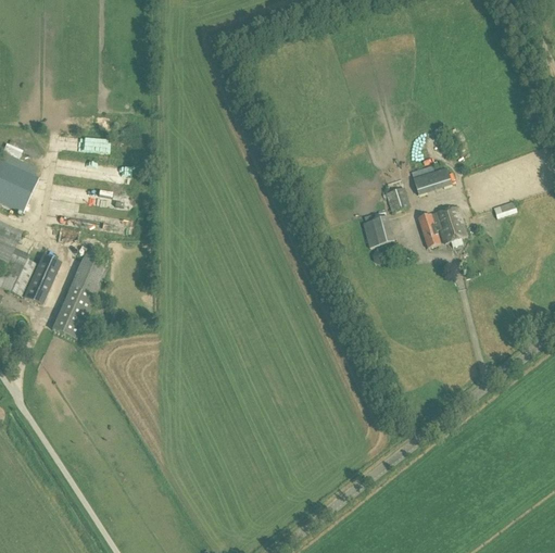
[(2,139),(0,145),(0,158),(32,170),(34,163),(15,156),(20,146),(2,139)]
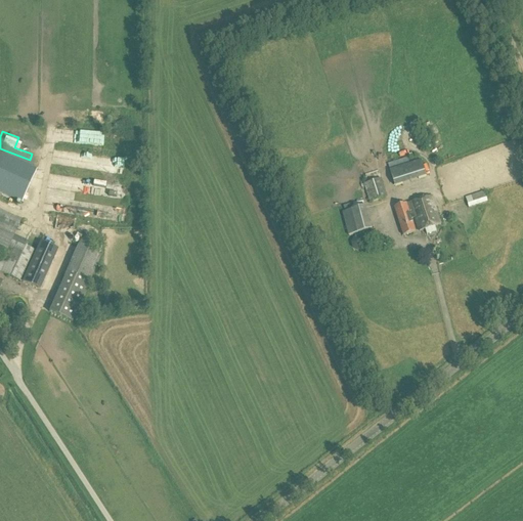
[(0,189),(20,200),(35,167),(0,150),(0,189)]
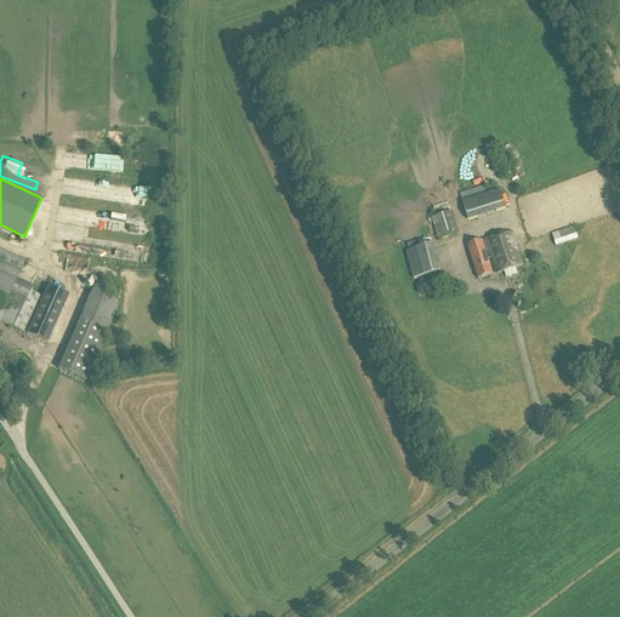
[(140,195),(140,186),(118,186),(118,194),(140,195)]
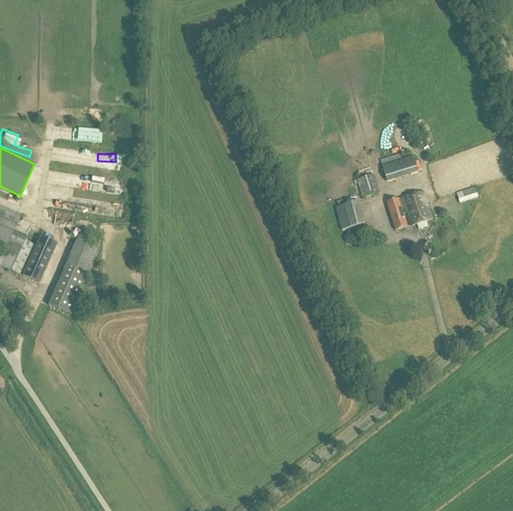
[(415,155),(383,165),(389,179),(419,168),(415,155)]
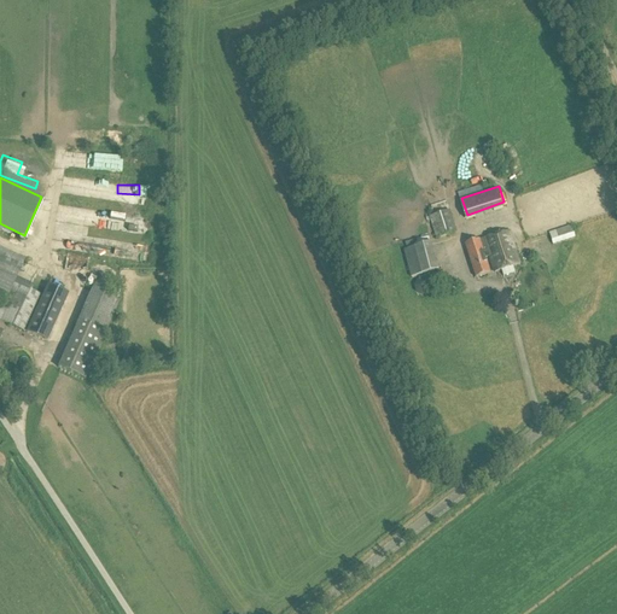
[(429,214),(435,237),(457,229),(449,206),(429,214)]
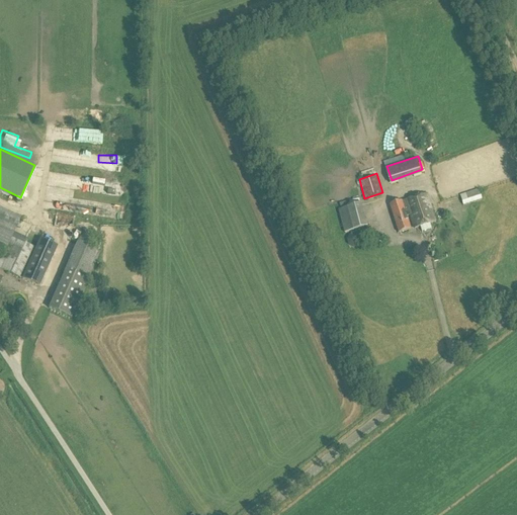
[(460,193),(463,203),(482,198),(478,187),(460,193)]
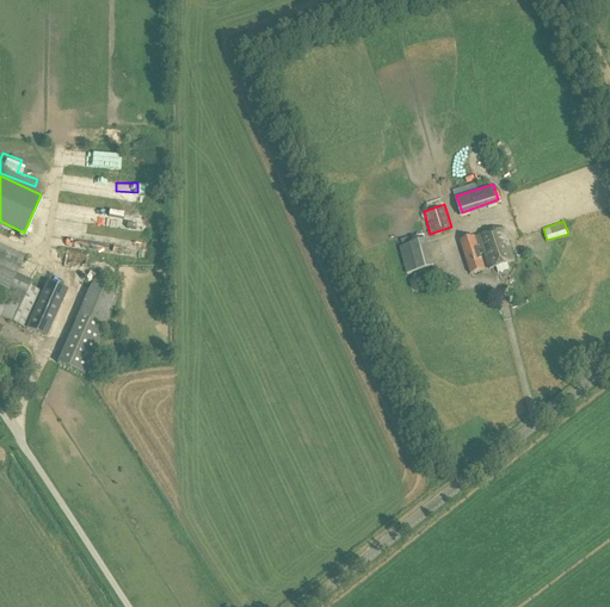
[(478,233),(487,267),(515,258),(504,224),(478,233)]
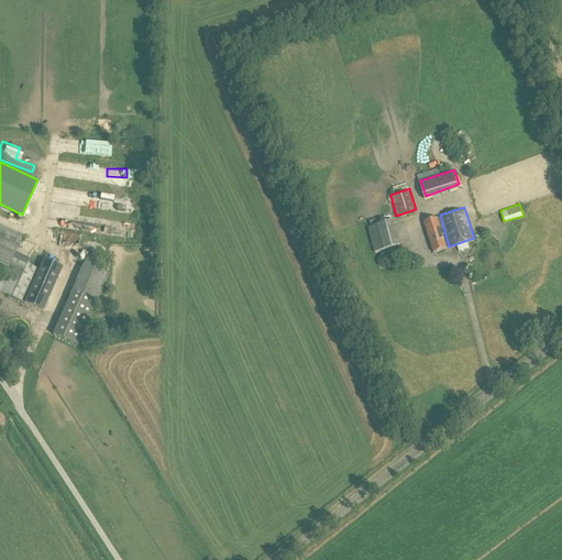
[(423,221),(433,251),(445,246),(437,217),(423,221)]
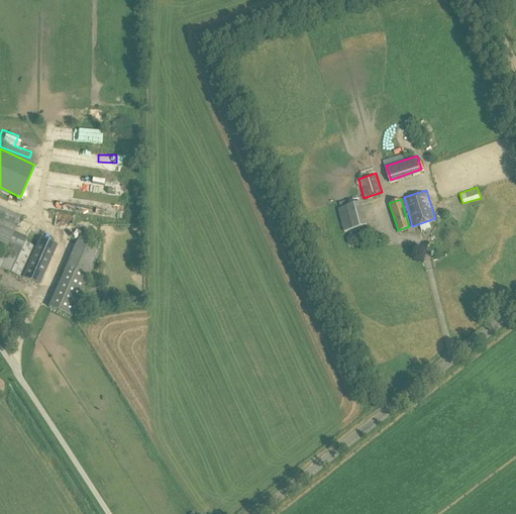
[(95,210),(96,203),(89,201),(88,208),(95,210)]
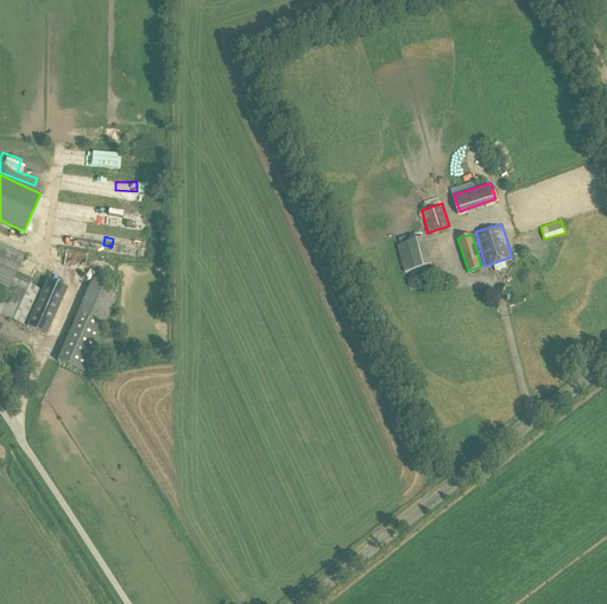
[(397,243),(404,271),(419,267),(431,264),(424,236),(397,243)]
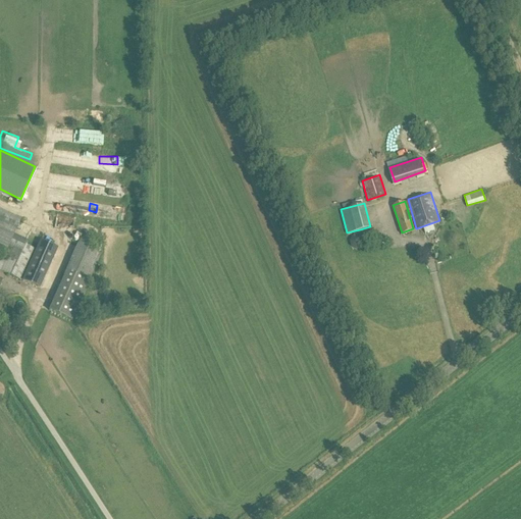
[(124,214),(123,204),(113,205),(114,214),(124,214)]
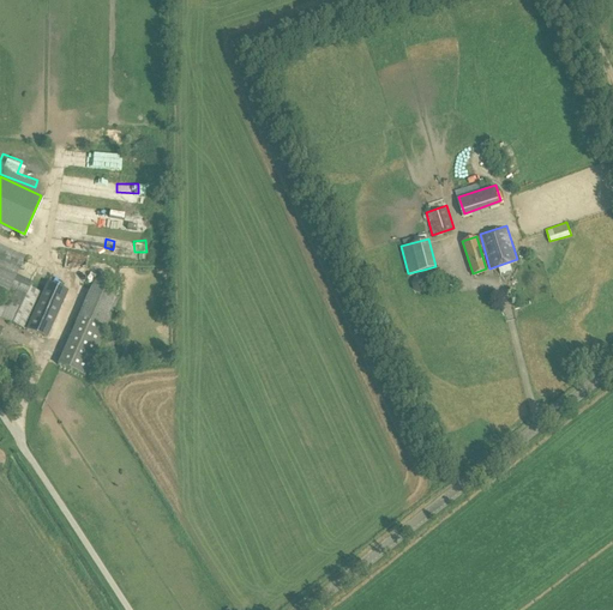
[(0,297),(4,300),(10,287),(13,288),(17,278),(14,277),(24,254),(0,242),(0,297)]
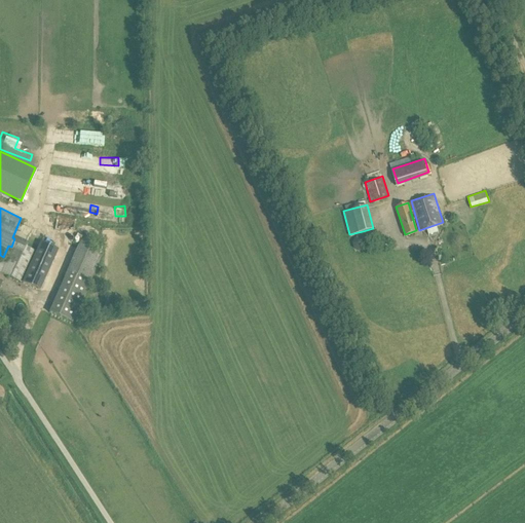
[(363,231),(365,237),(375,234),(373,228),(363,231)]
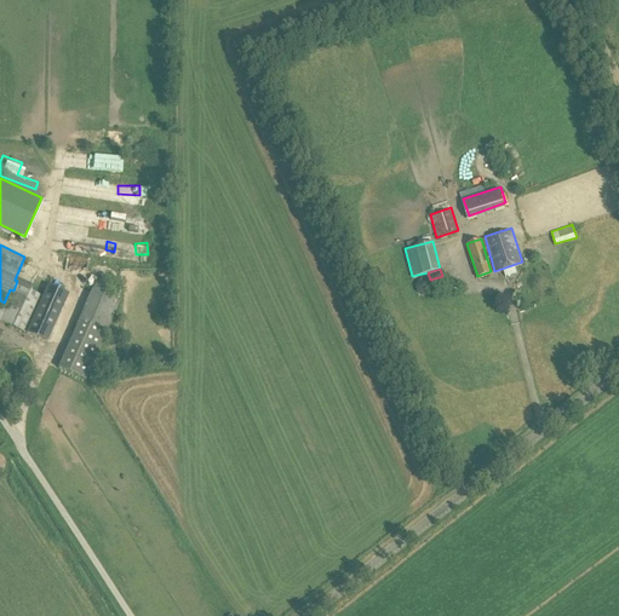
[(57,366),(84,378),(118,301),(113,300),(118,291),(95,281),(79,317),(57,366)]
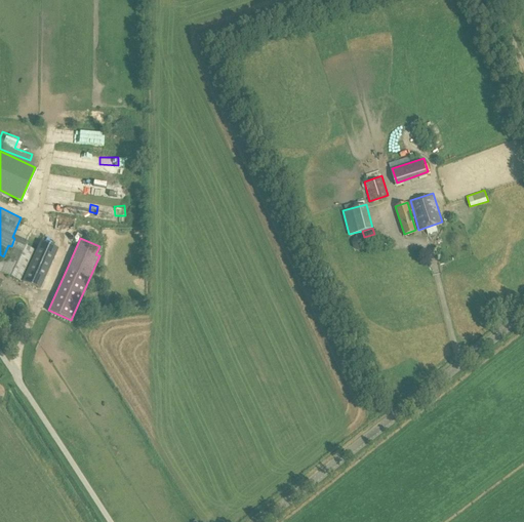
[(0,270),(39,287),(55,249),(38,241),(35,248),(15,240),(10,253),(7,252),(4,261),(0,258),(0,270)]
